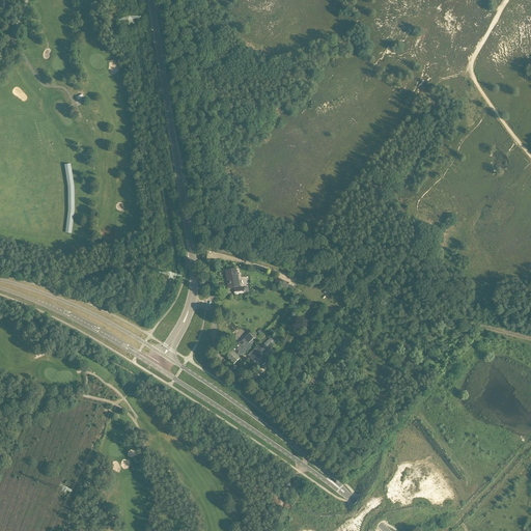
[(71,164),(64,165),(68,188),(68,211),(65,233),(72,233),(75,211),(74,187),(71,164)]
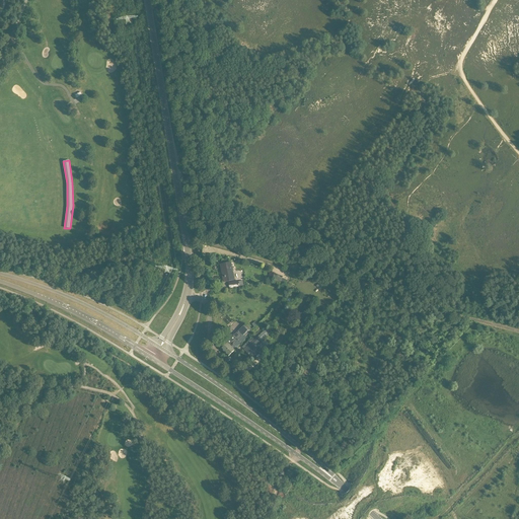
[(223,283),(235,280),(232,263),(220,265),(223,283)]
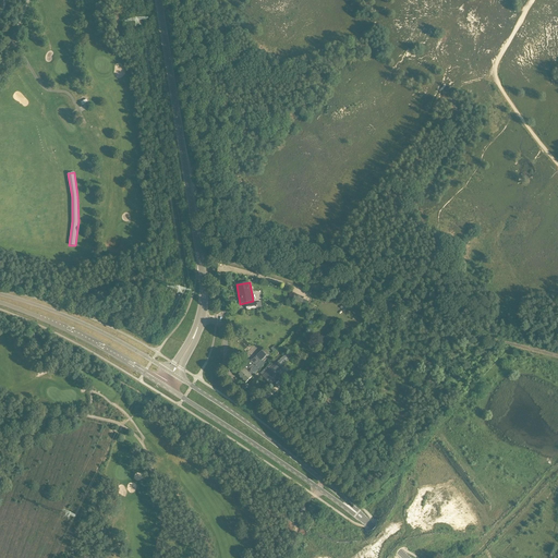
[(294,294),(294,301),(301,303),(304,298),(294,294)]
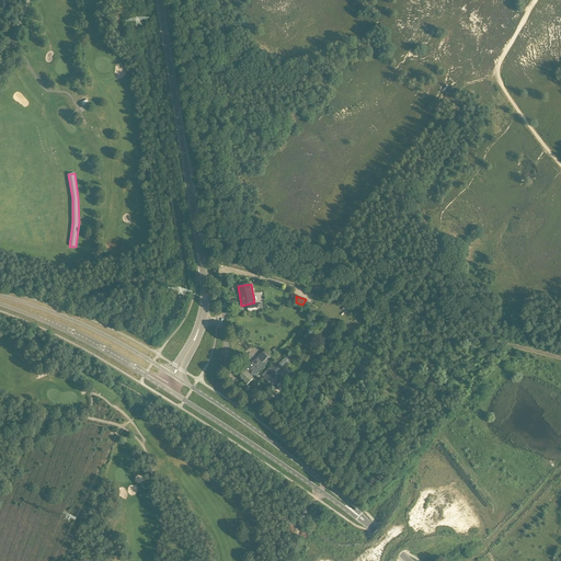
[(272,356),(278,351),(276,347),(272,351),(273,352),(270,354),(266,351),(256,359),(256,358),(238,377),(247,386),(258,376),(256,375),(266,366),(265,364),(270,361),(267,358),(272,356)]
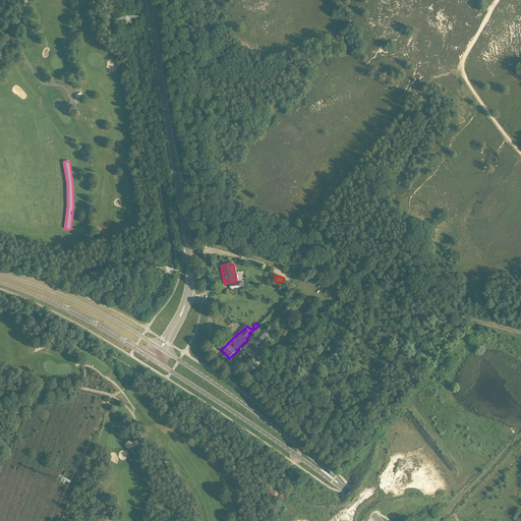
[(266,332),(257,339),(245,352),(248,354),(247,355),(250,358),(250,357),(252,359),(258,354),(259,354),(262,351),(258,348),(256,350),(255,348),(257,346),(258,347),(262,344),(263,345),(271,337),(266,332)]
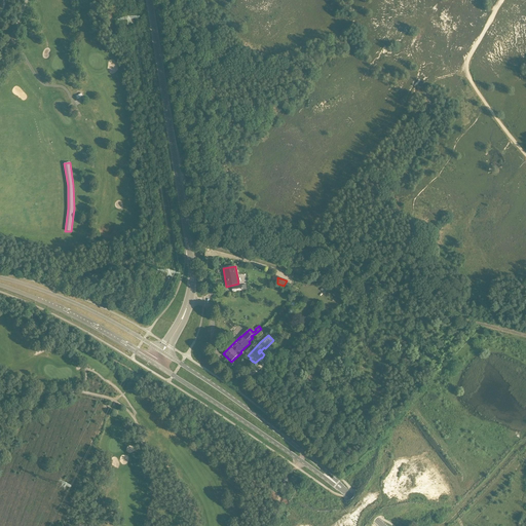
[(248,354),(248,355),(260,342),(258,340),(246,352),(247,354),(248,354)]
